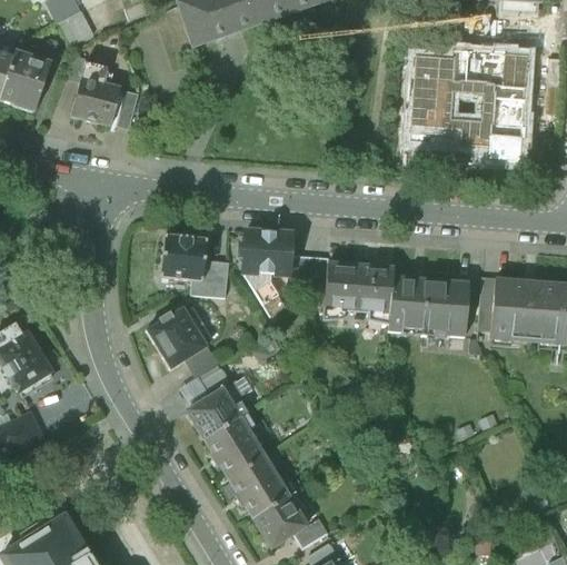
[(61,21),(81,11),(75,0),(46,0),(58,22),(61,21)]
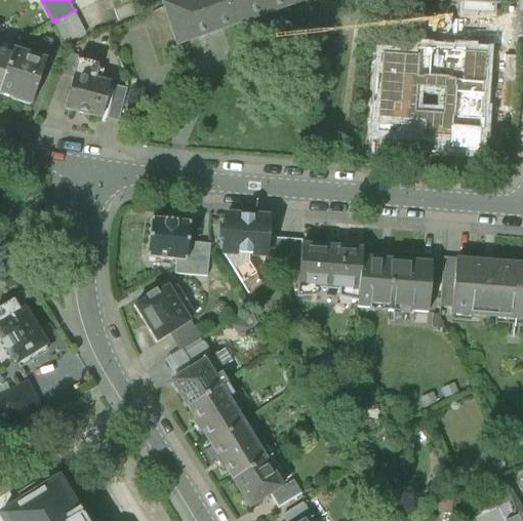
[(120,0),(126,17),(149,10),(145,0),(120,0)]
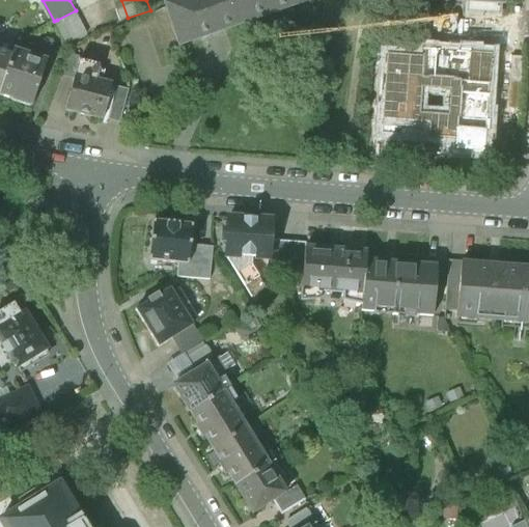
[(175,0),(167,3),(181,43),(303,0),(175,0)]
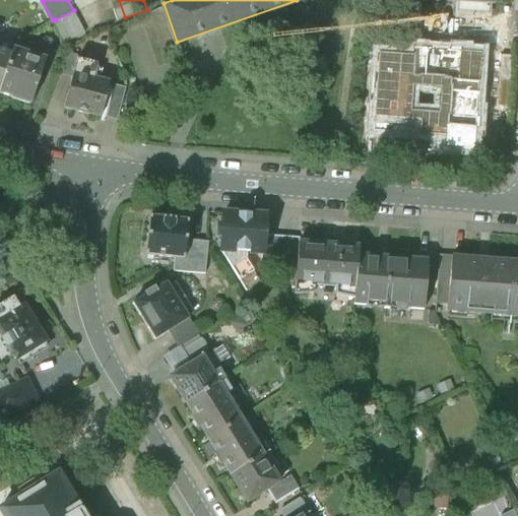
[(493,15),(494,2),(456,0),(455,13),(493,15)]
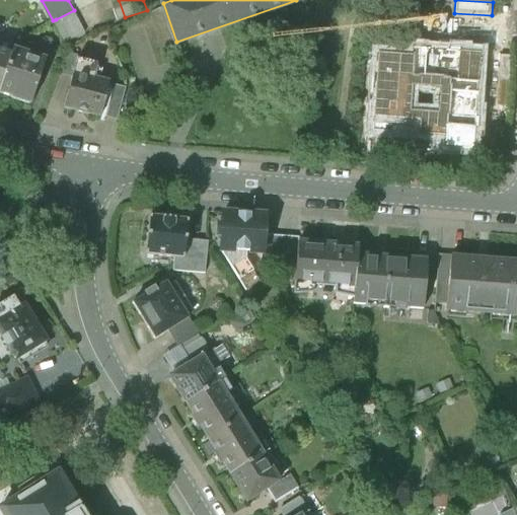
[(56,19),(66,40),(85,30),(75,9),(74,10),(56,19)]
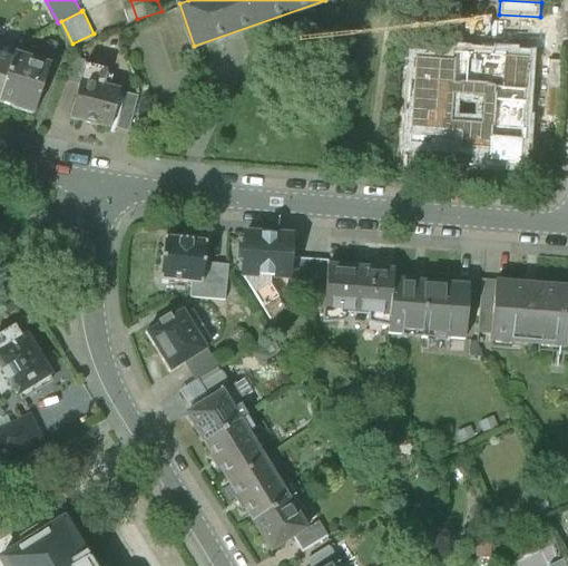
[(16,47),(0,41),(0,55),(11,59),(15,50),(16,47)]
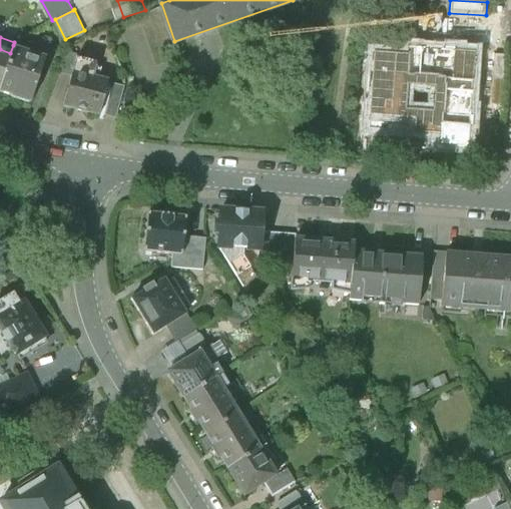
[(46,56),(13,45),(10,53),(0,85),(0,89),(12,93),(13,90),(28,95),(27,98),(32,100),(46,56)]
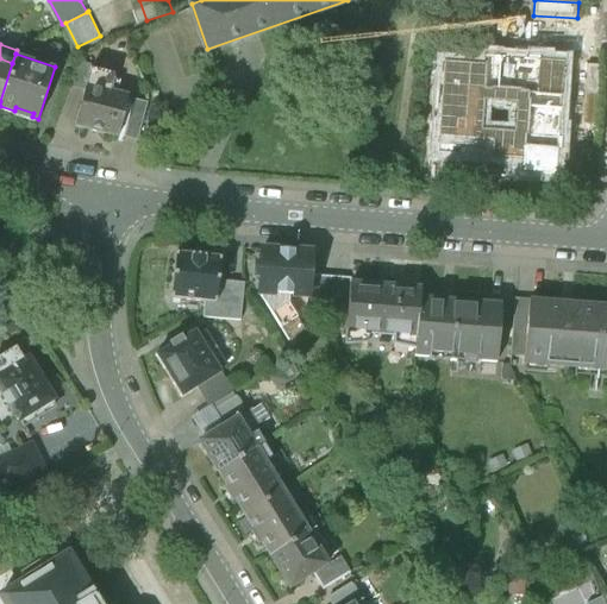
[(0,101),(12,63),(0,58),(0,101)]
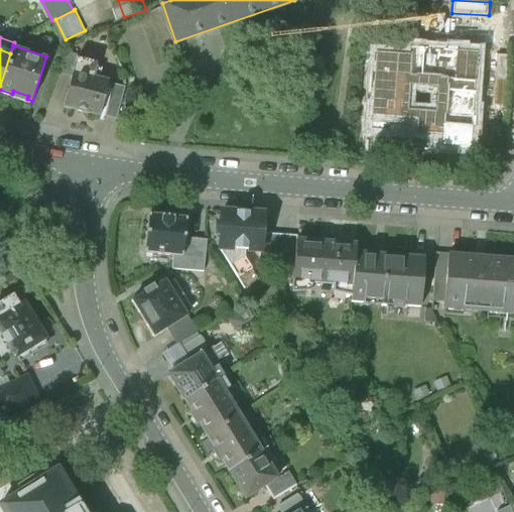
[(61,72),(73,75),(74,72),(77,56),(78,53),(67,50),(61,72)]
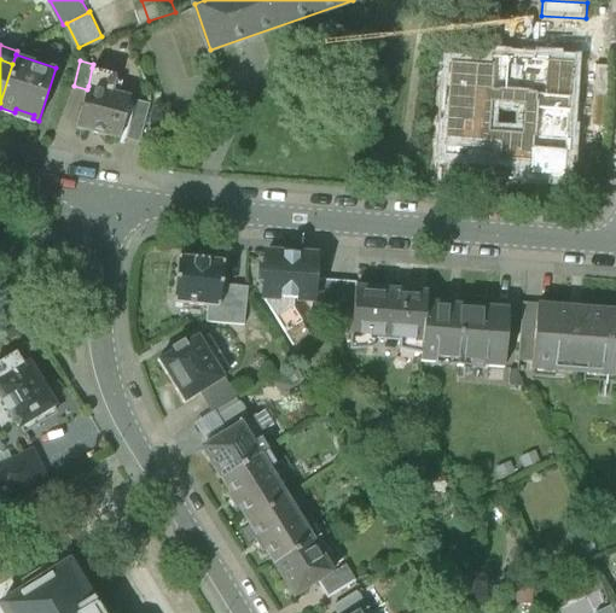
[(92,68),(88,86),(112,92),(116,74),(92,68)]
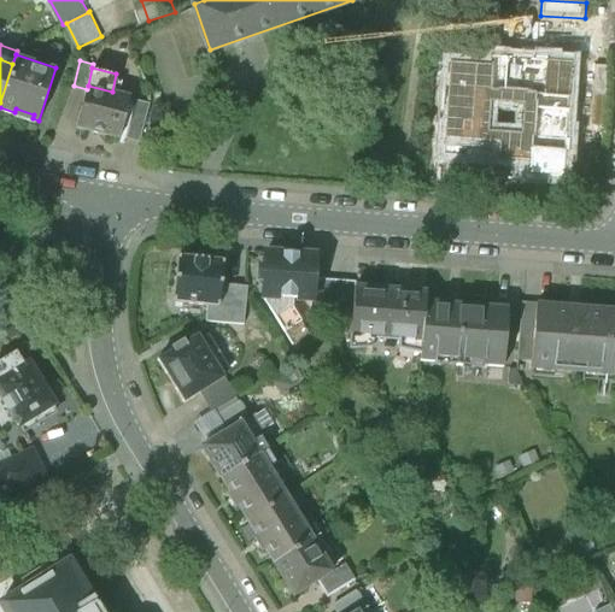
[(130,95),(112,92),(88,86),(87,89),(78,127),(121,136),(130,95)]
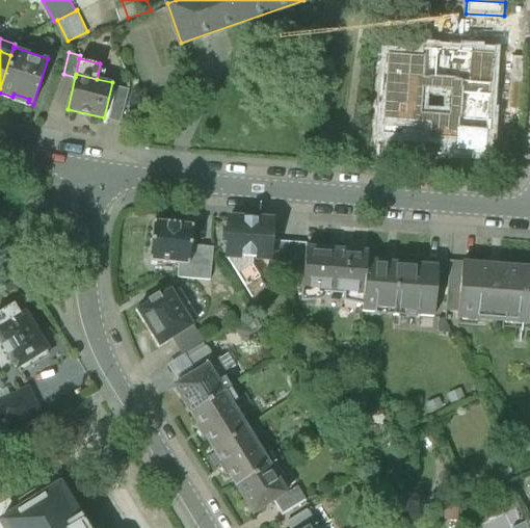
[(109,117),(122,121),(130,86),(117,83),(109,117)]
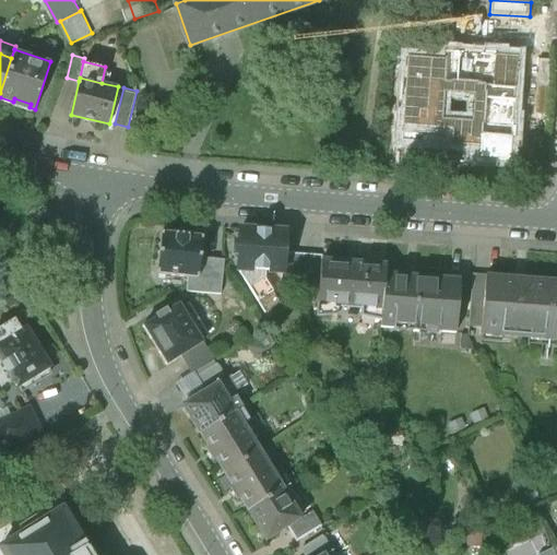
[(14,98),(13,102),(30,107),(31,104),(14,98)]
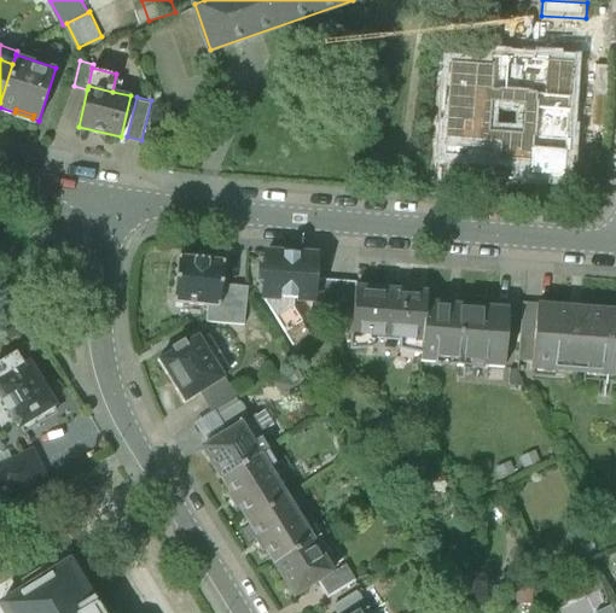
[(271,305),(286,331),(303,320),(294,305),(294,298),(313,298),(314,298),(315,276),(317,254),(267,251),(265,296),(271,305)]
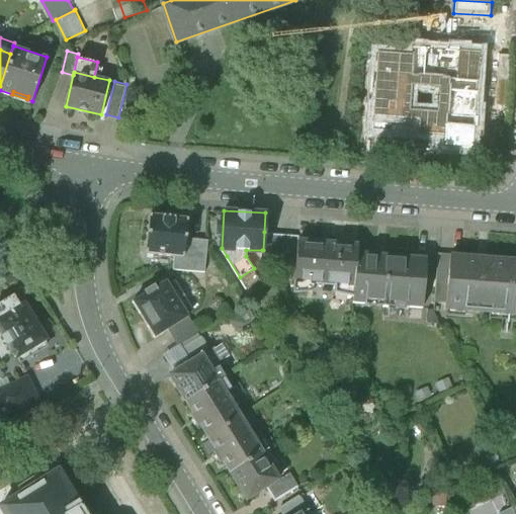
[(188,218),(151,213),(147,251),(175,254),(185,255),(186,237),(188,218)]
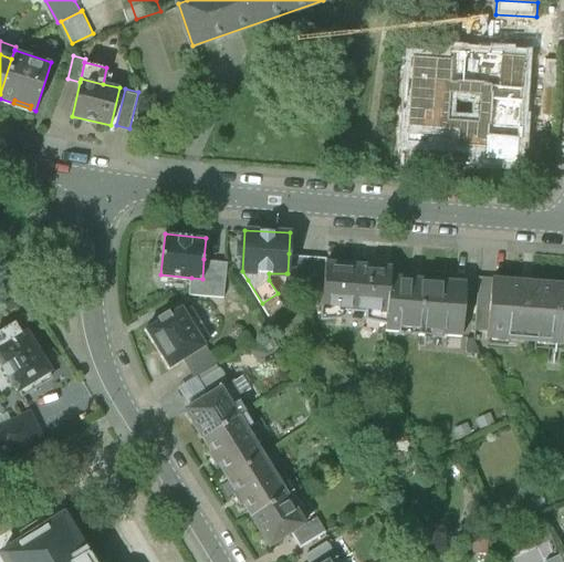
[(327,257),(312,256),(289,253),(288,273),(286,273),(286,280),(310,282),(324,283),(326,262),(327,262),(327,257)]
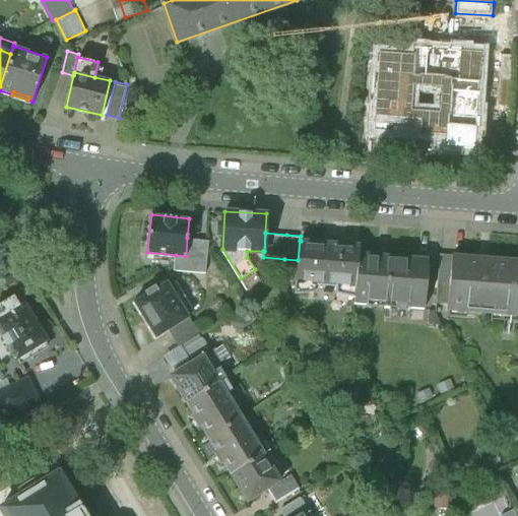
[(186,256),(184,270),(206,272),(209,240),(187,238),(186,256)]
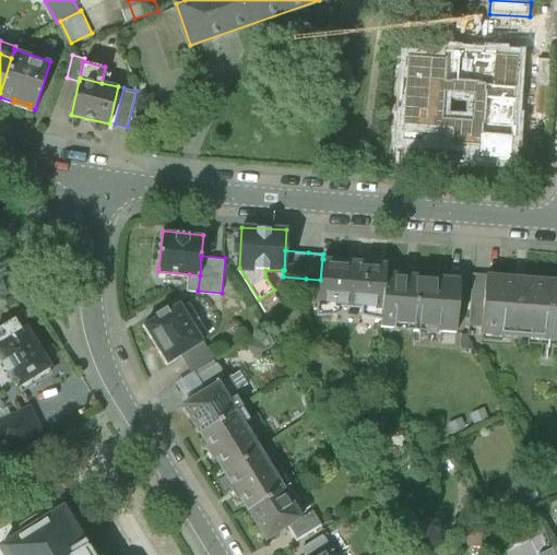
[(319,303),(383,307),(387,272),(387,263),(323,259),(322,259),(320,280),(319,303)]
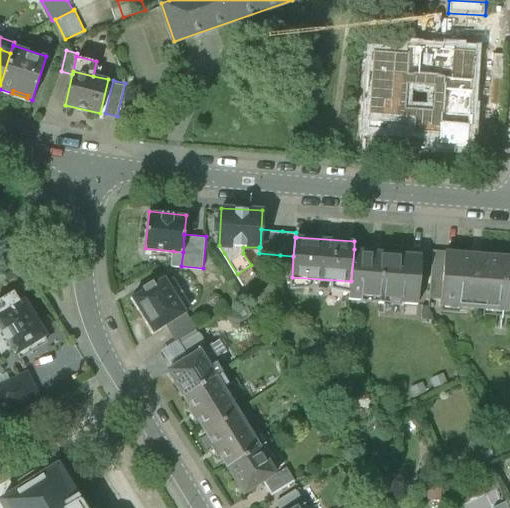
[(422,255),(354,249),(351,281),(350,297),(362,298),(362,294),(381,296),(403,297),(402,301),(403,301),(418,302),(422,255)]
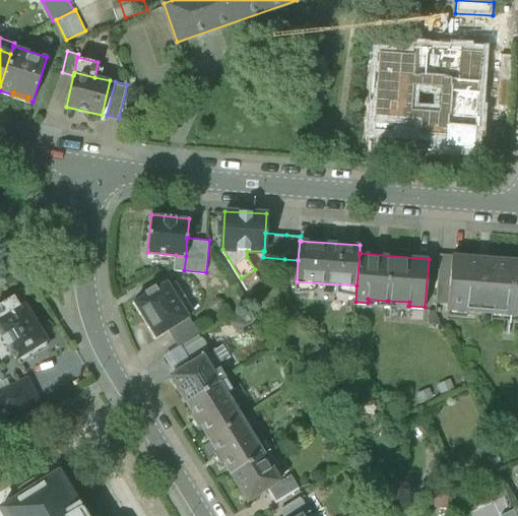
[(437,302),(449,303),(453,256),(454,257),(454,254),(441,253),(437,302)]
